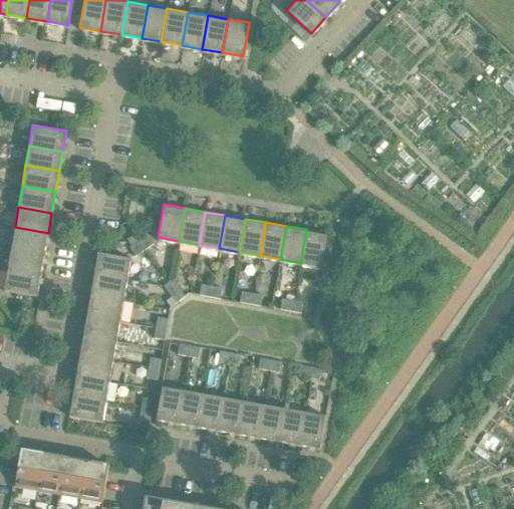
[(44,252),(48,233),(15,227),(11,246),(44,252)]
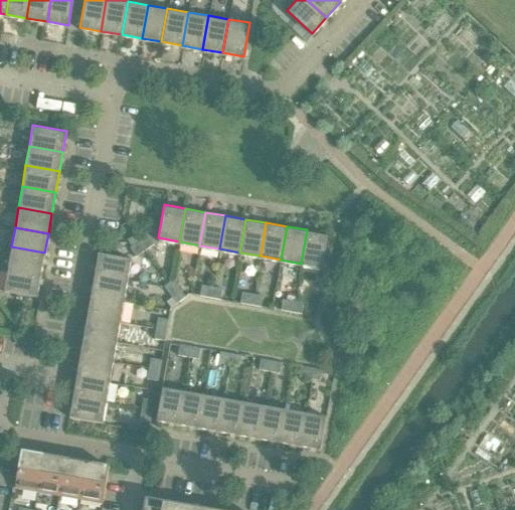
[(322,267),(328,233),(307,229),(301,264),(322,267)]
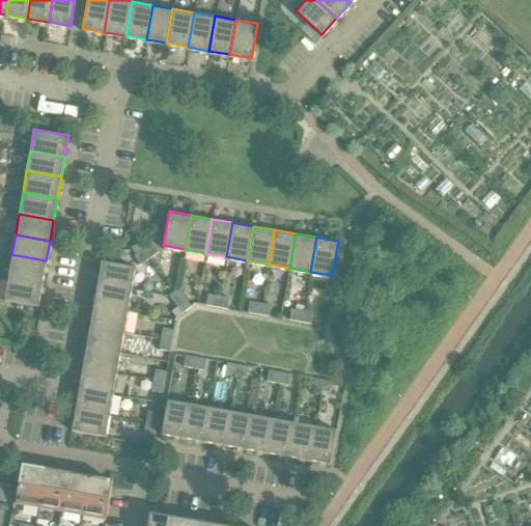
[(158,248),(151,240),(142,246),(148,255),(158,248)]
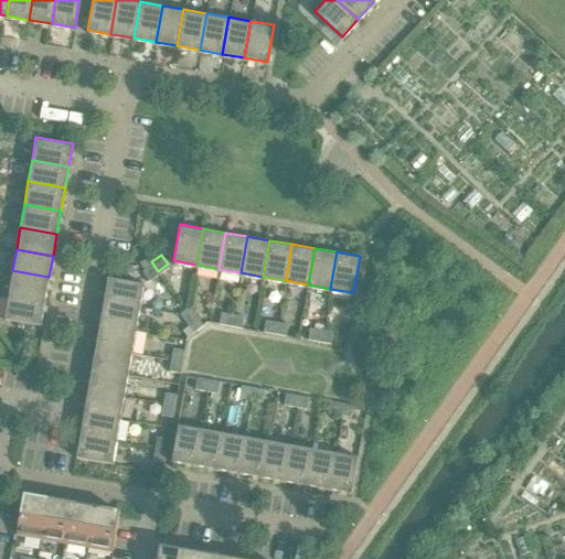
[(158,271),(151,261),(142,268),(149,278),(158,271)]
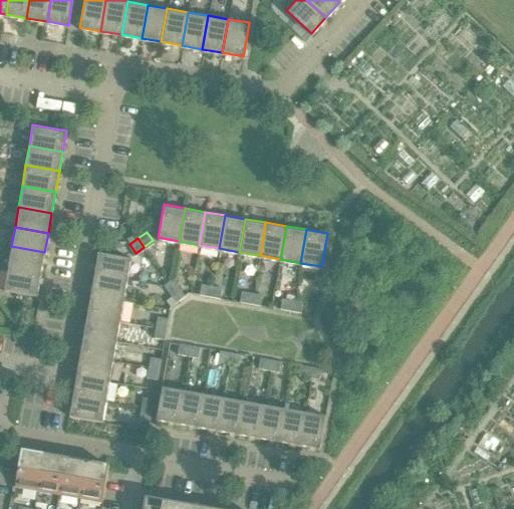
[(41,272),(44,252),(11,246),(8,266),(41,272)]
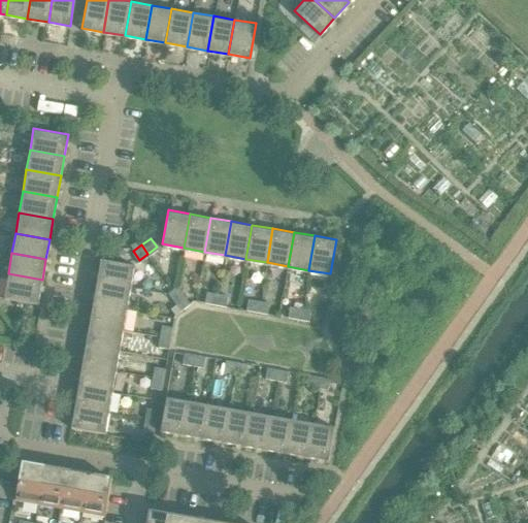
[(131,285),(134,263),(100,258),(97,279),(131,285)]
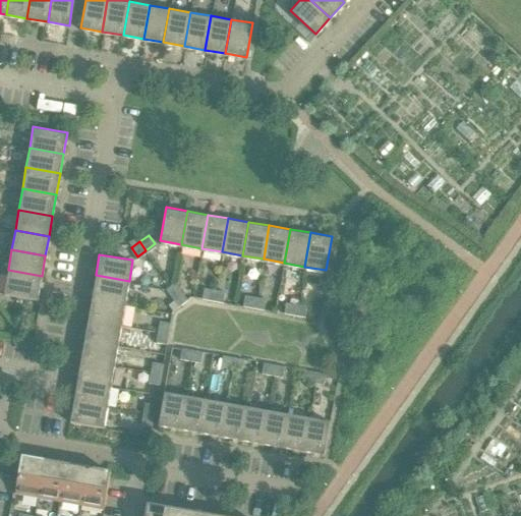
[(38,298),(42,276),(8,270),(4,292),(38,298)]
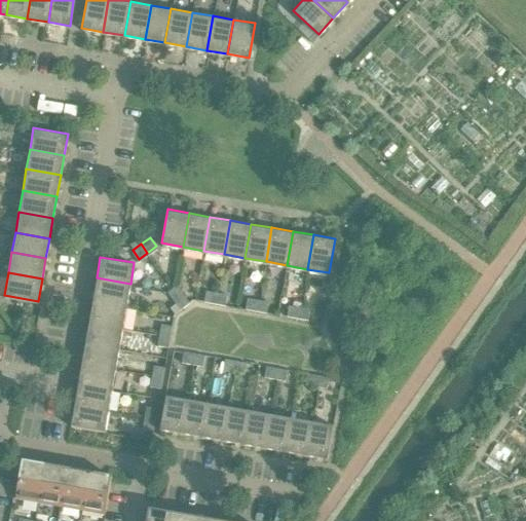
[(126,304),(130,284),(97,277),(92,298),(126,304)]
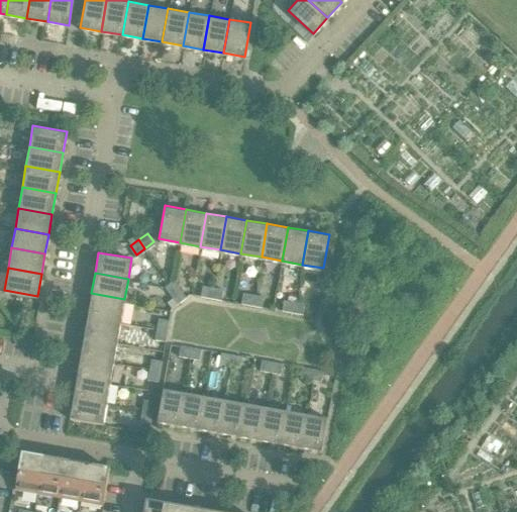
[(180,287),(173,278),(165,285),(171,293),(180,287)]
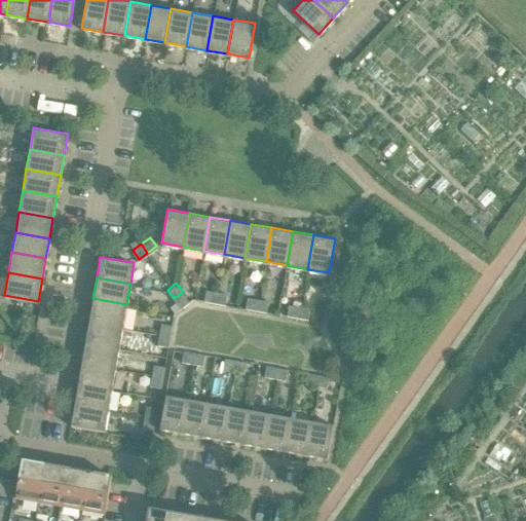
[(214,301),(216,290),(205,288),(203,299),(214,301)]
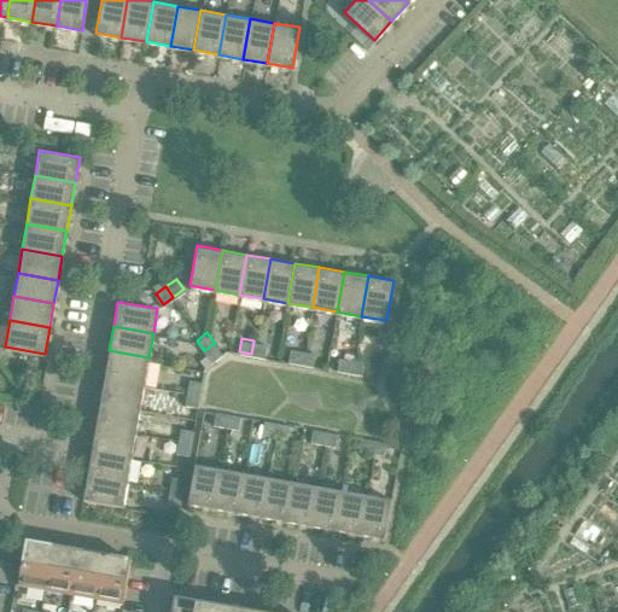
[(264,355),(267,343),(254,341),(251,354),(264,355)]
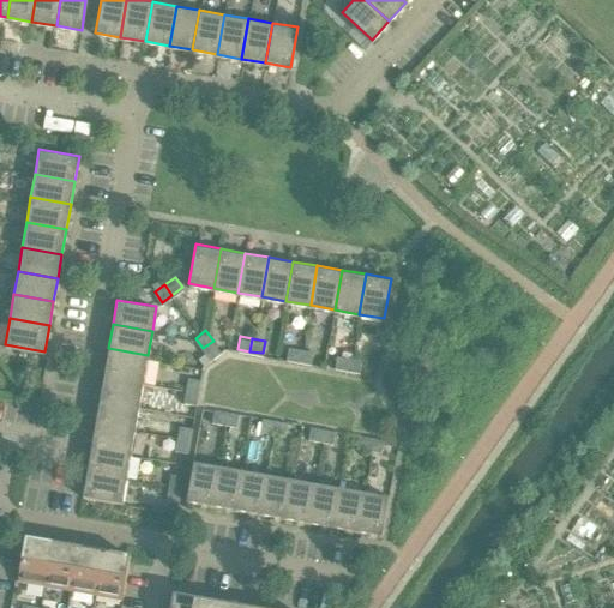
[(221,350),(214,341),(203,348),(210,359),(221,350)]
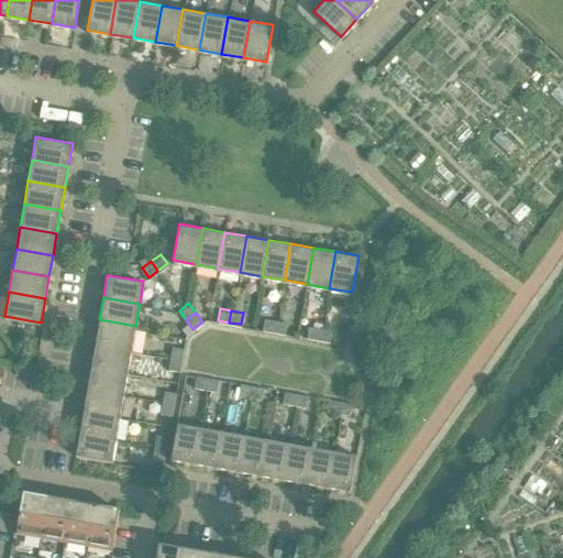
[(273,330),(275,318),(264,316),(262,328),(273,330)]
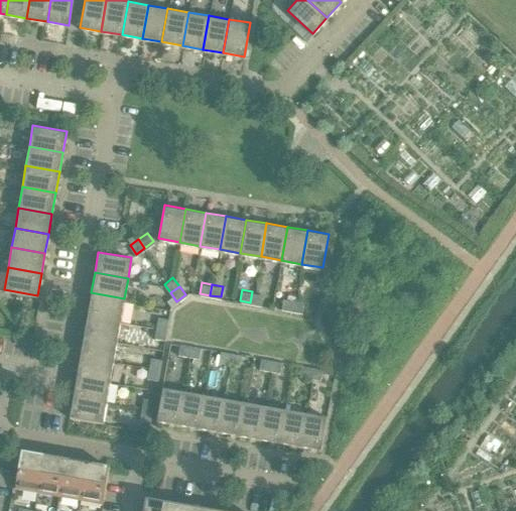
[(261,303),(263,293),(252,291),(250,302),(261,303)]
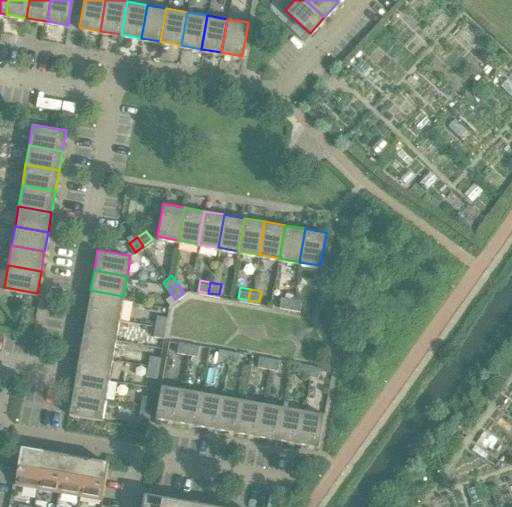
[(120,317),(123,296),(90,290),(86,311),(120,317)]
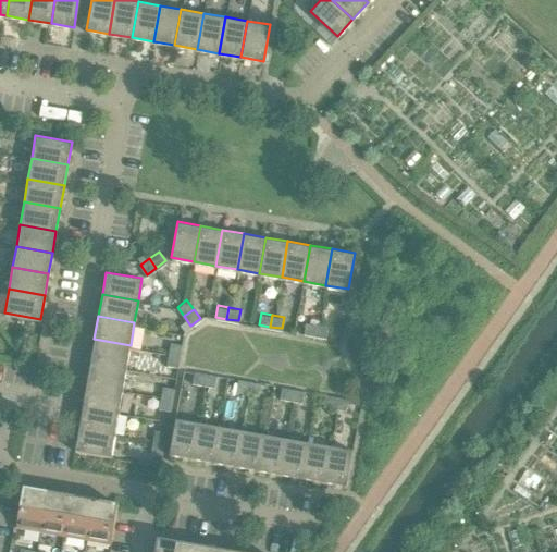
[(314,334),(317,322),(305,320),(304,332),(314,334)]
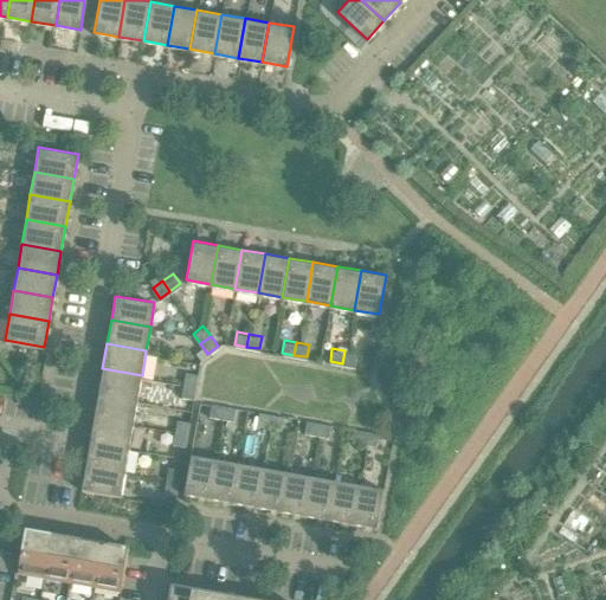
[(354,366),(356,353),(345,350),(342,363),(354,366)]
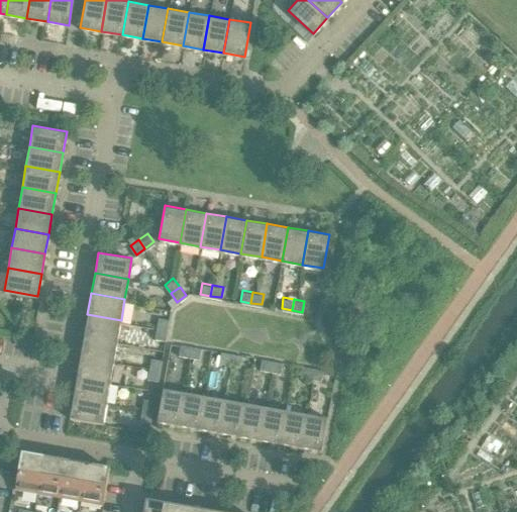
[(117,340),(121,320),(87,314),(84,334),(117,340)]
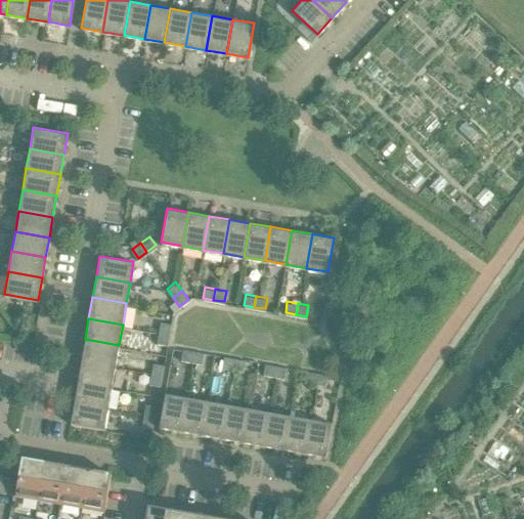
[(169,333),(171,322),(160,320),(159,331),(169,333)]
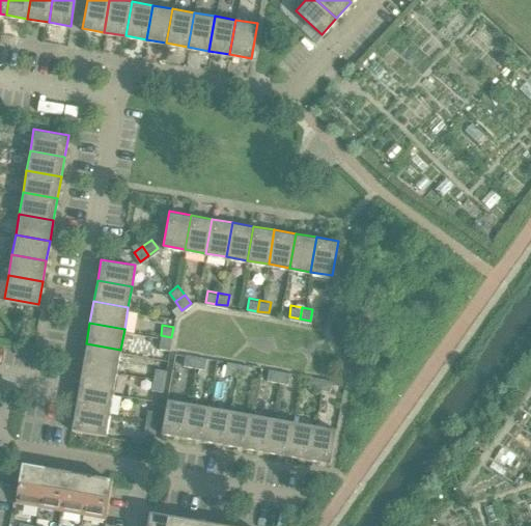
[(169,348),(171,337),(161,335),(159,345),(169,348)]
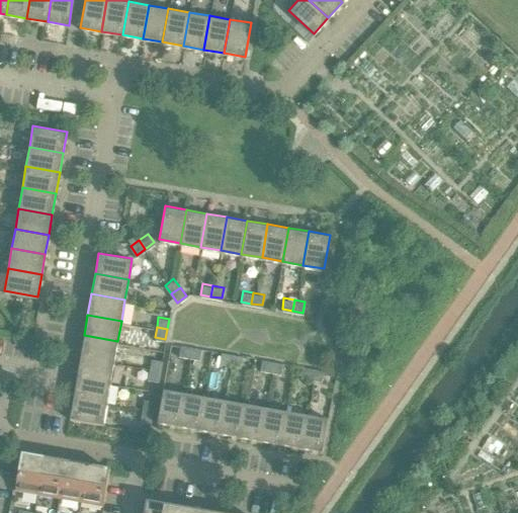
[(114,361),(117,341),(84,335),(80,355),(114,361)]
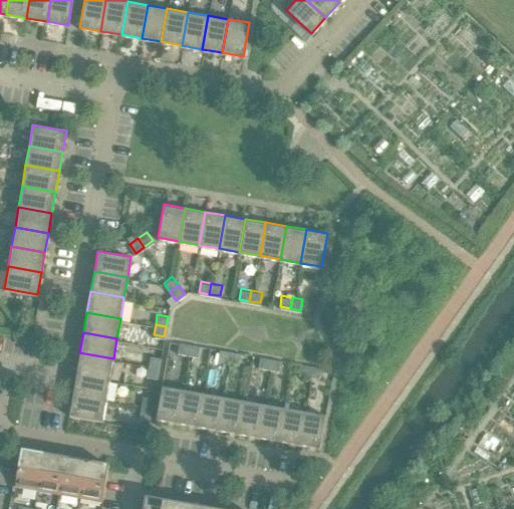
[(188,353),(190,342),(179,340),(177,351),(188,353)]
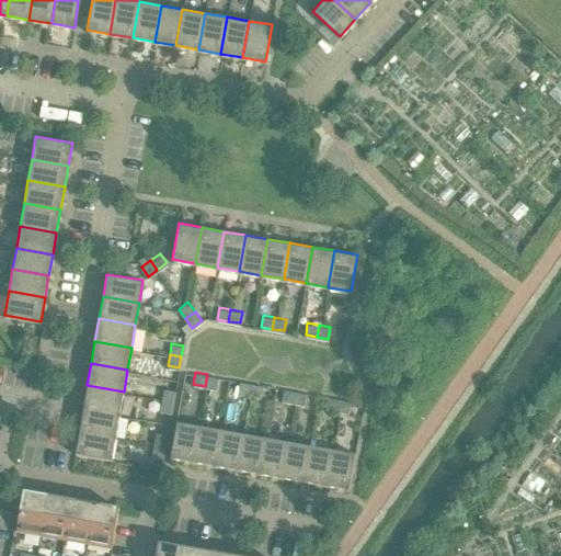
[(216,388),(218,376),(207,374),(205,386),(216,388)]
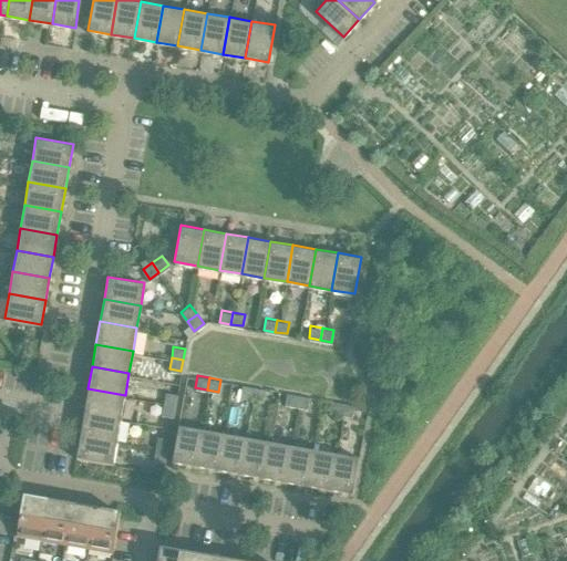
[(251,397),(254,385),(241,383),(239,395),(251,397)]
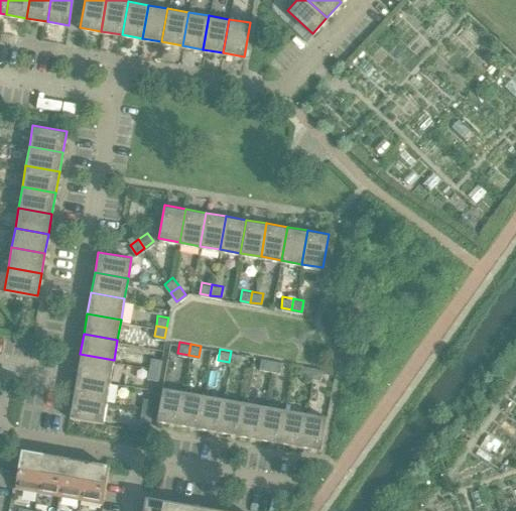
[(239,364),(241,353),(231,351),(229,362),(239,364)]
